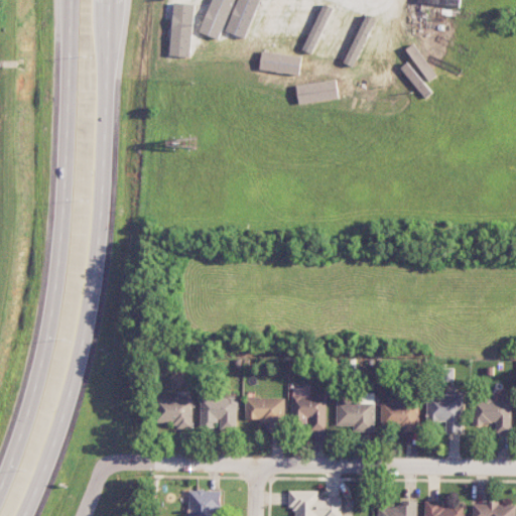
[(212,0),(206,17),(225,24),(234,0),(212,0)]
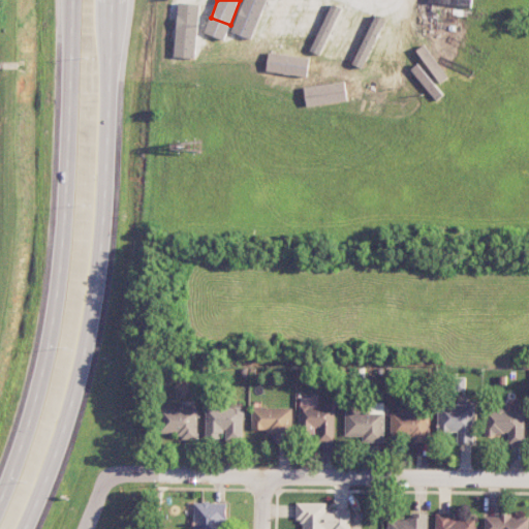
[(275,0),(260,34),(277,41),(296,0),(275,0)]
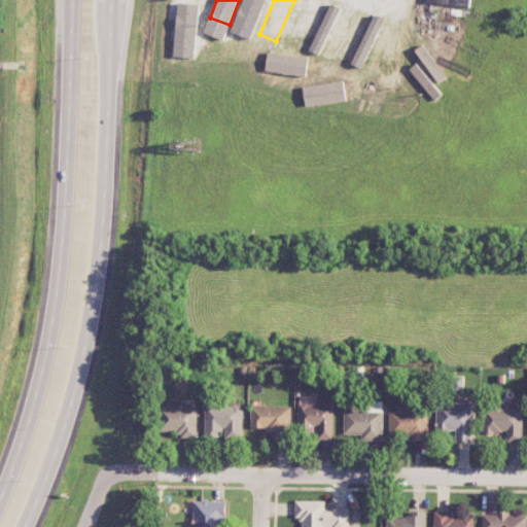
[(307,0),(296,27),(314,34),(325,6),(310,0),(307,0)]
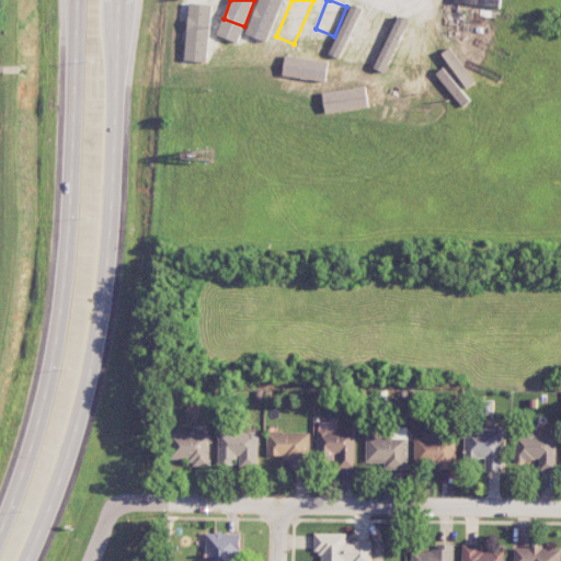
[(352,0),(335,49),(346,54),(364,3),(354,0),(352,0)]
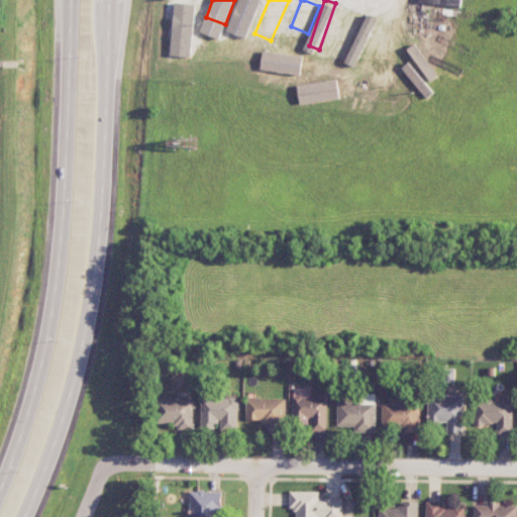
[(195,3),(174,3),(172,56),(193,57),(195,3)]
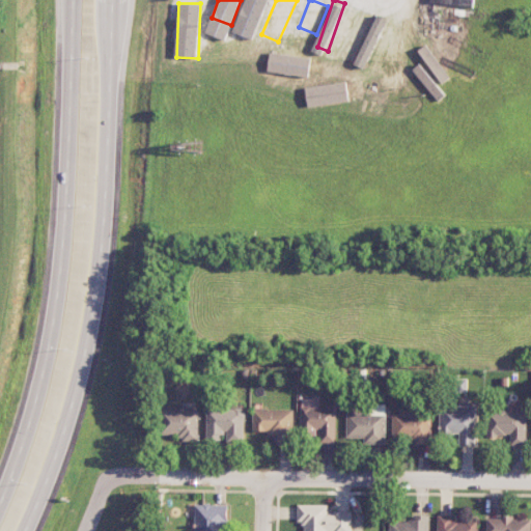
[(327,57),(336,61),(358,15),(347,10),(327,57)]
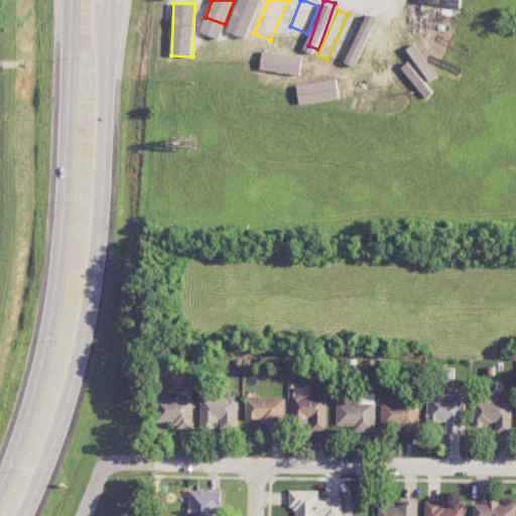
[(361,19),(351,15),(333,66),(342,70),(361,19)]
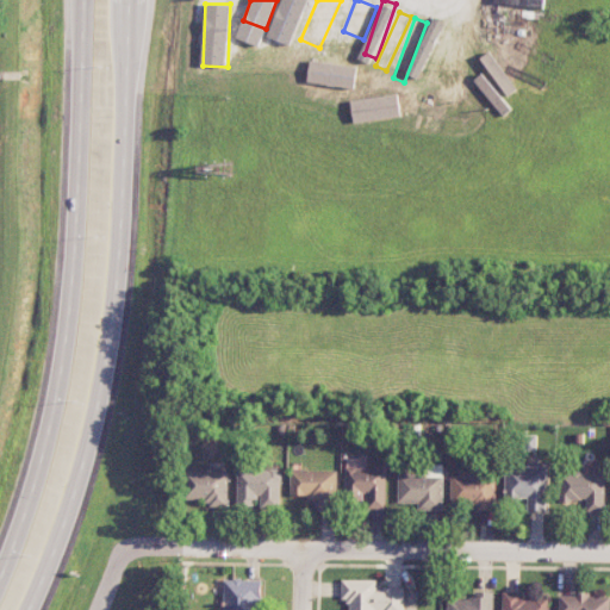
[(429,68),(440,26),(427,24),(417,66),(429,68)]
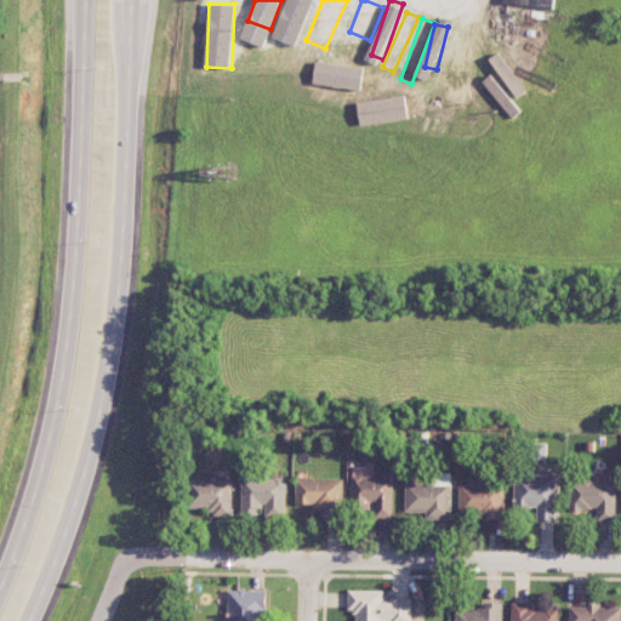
[(434,72),(445,77),(462,32),(451,28),(434,72)]
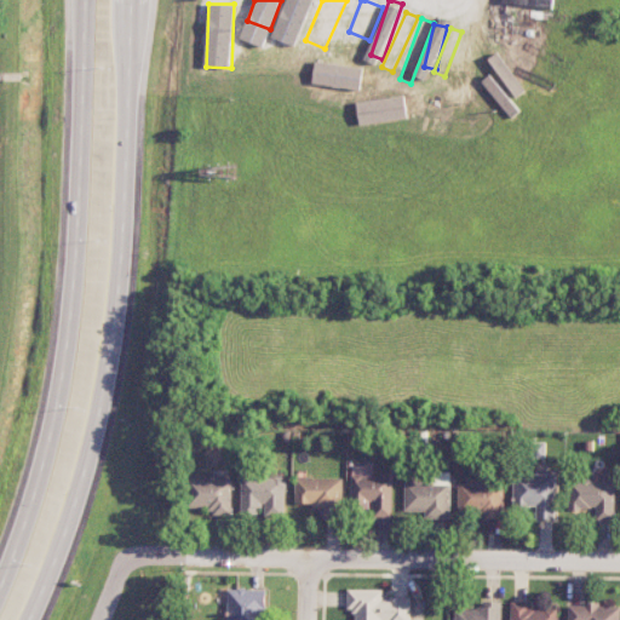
[(344,112),(351,90),(313,79),(306,99),(344,112)]
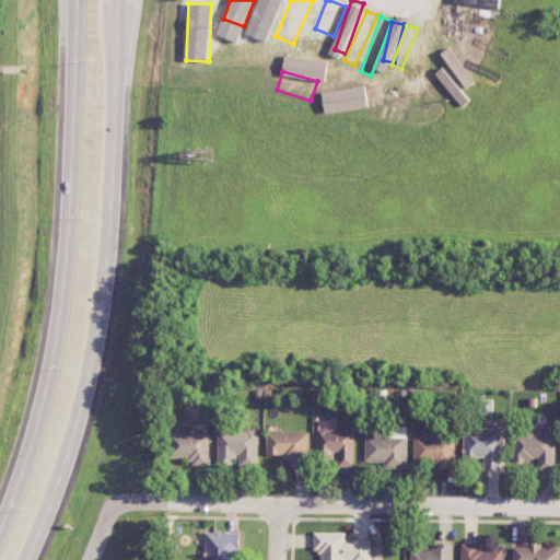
[(331,95),(336,115),(383,103),(377,84),(331,95)]
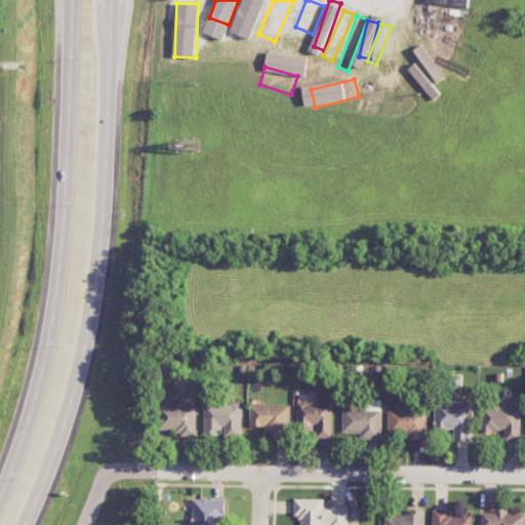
[(333,438),(332,403),(316,403),(316,394),(297,394),(297,432),(316,431),(316,438),(333,438)]
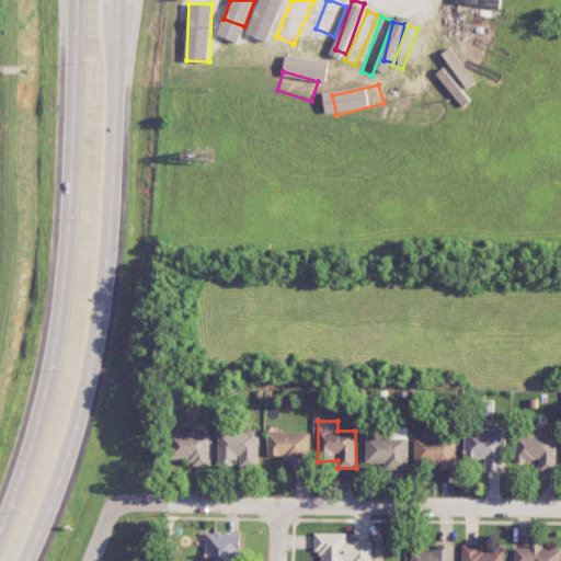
[(556,469),(557,426),(546,426),(546,435),(516,434),(515,461),(539,461),(539,469),(556,469)]
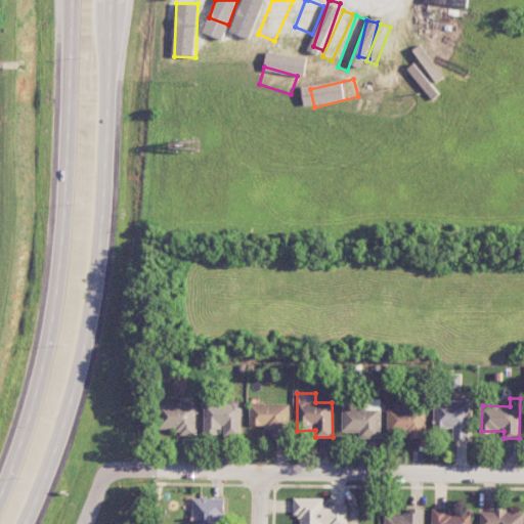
[(434,428),(453,428),(453,439),(470,438),(469,400),(434,401),(434,428)]
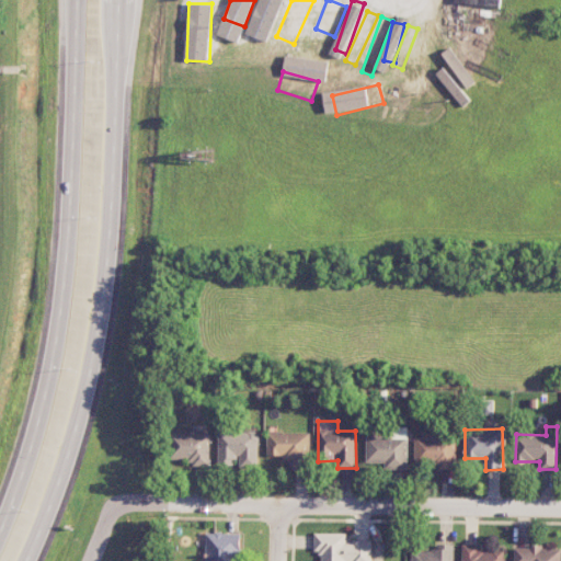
[(209,432),(173,433),(173,459),(190,458),(191,466),(210,466),(209,432)]
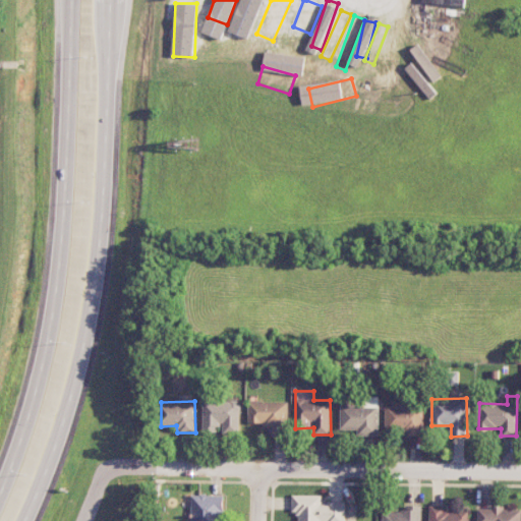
[(288,402),(248,401),(248,424),(272,424),(272,435),(288,435),(288,402)]
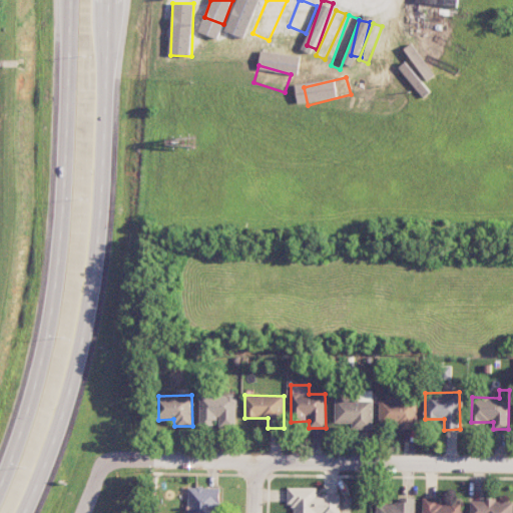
[(199,396),(199,426),(213,426),(213,417),(218,417),(219,429),(235,429),(235,396),(199,396)]
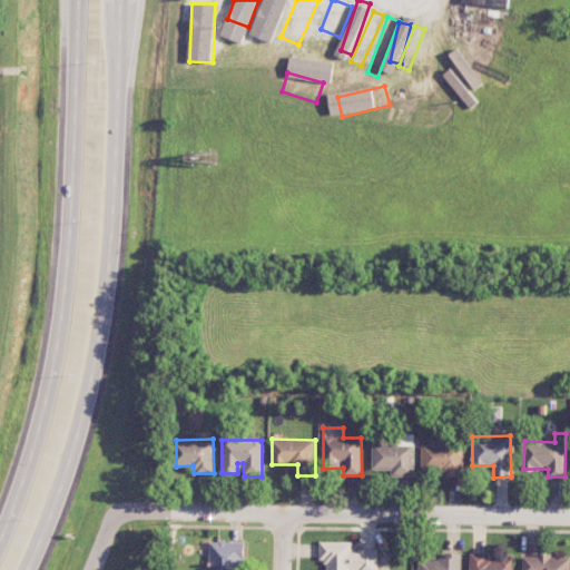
[(372,470),(391,470),(391,477),(414,477),(414,444),(372,444),(372,470)]
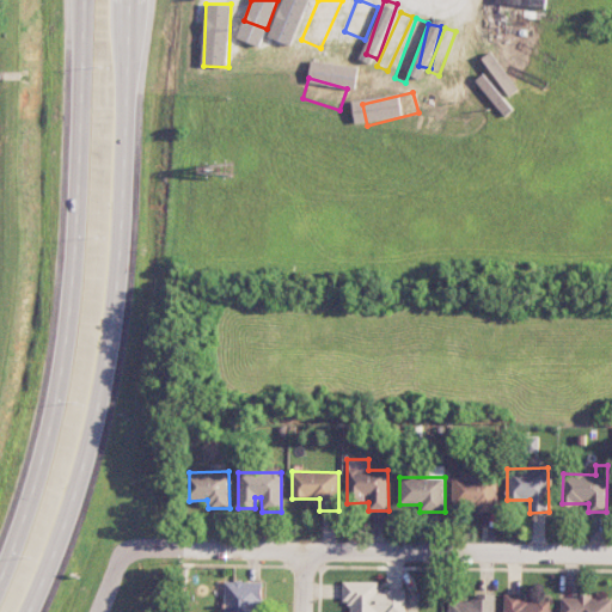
[(453,477),(452,509),(497,510),(499,477),(453,477)]
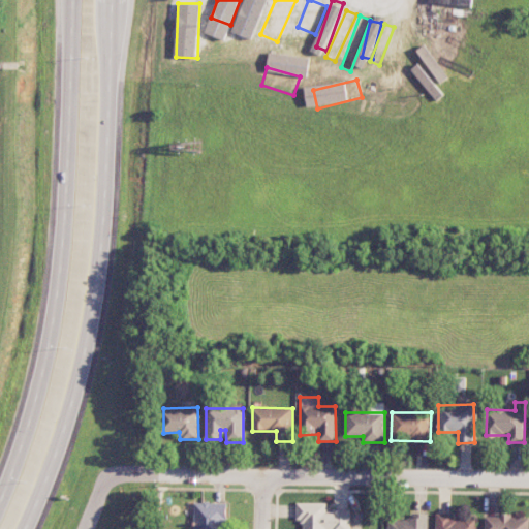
[(226,502),(193,503),(193,528),(221,528),(221,527),(227,527),(226,502)]
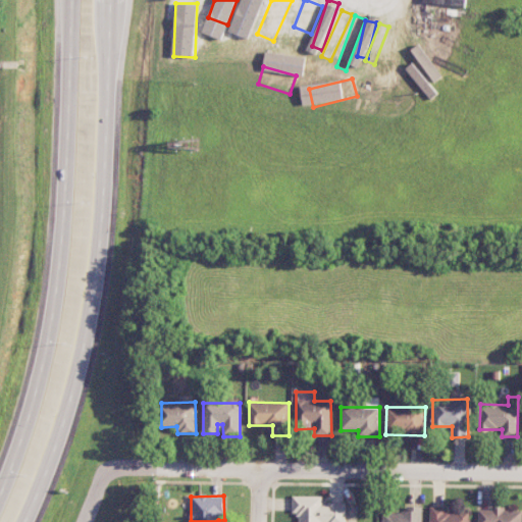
[(345,521),(346,503),(322,503),(322,497),(293,497),(293,515),(299,515),(298,521),(345,521)]
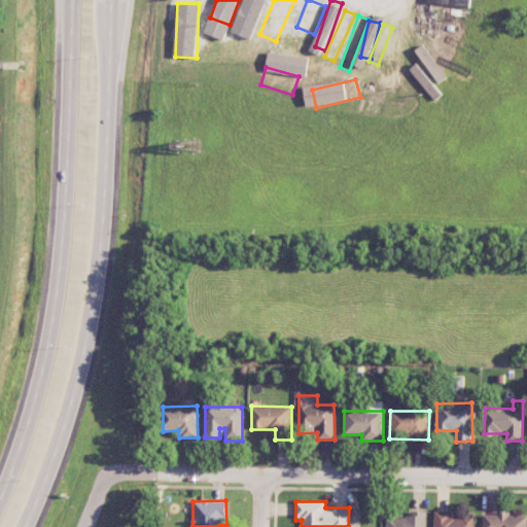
[(425,526),(426,512),(409,511),(409,517),(387,517),(386,526),(425,526)]
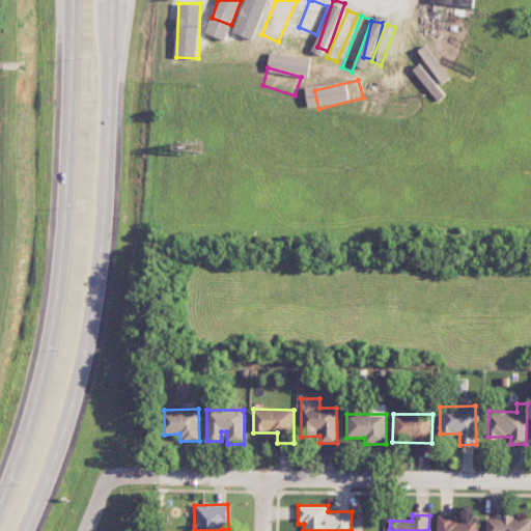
[(438,515),(437,530),(476,530),(477,522),(454,522),(454,515),(438,515)]
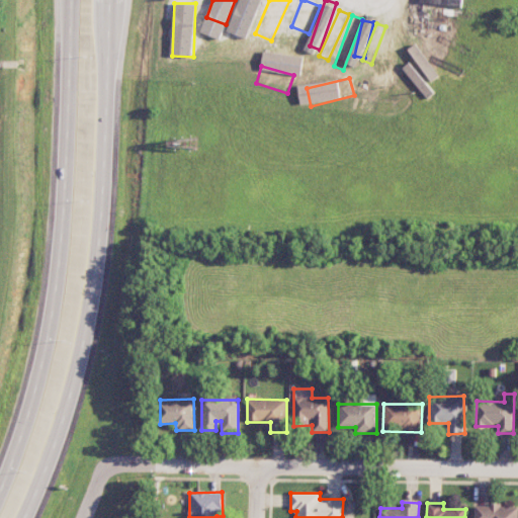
[(517,517),(517,506),(476,505),(475,517),(517,517)]
